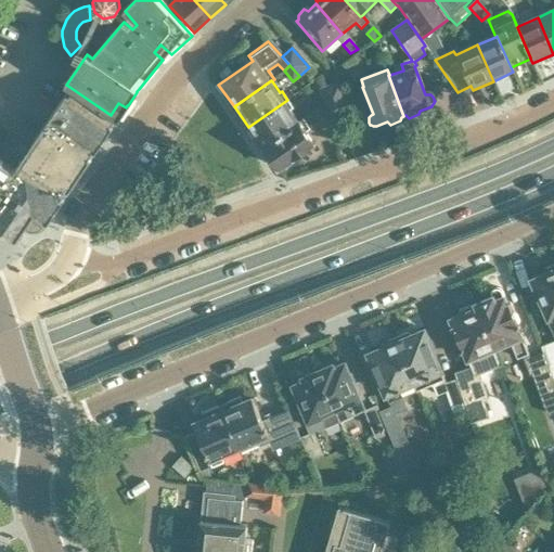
[(340,82),(326,88),(333,97),(335,101),(338,111),(349,106),(340,82)]
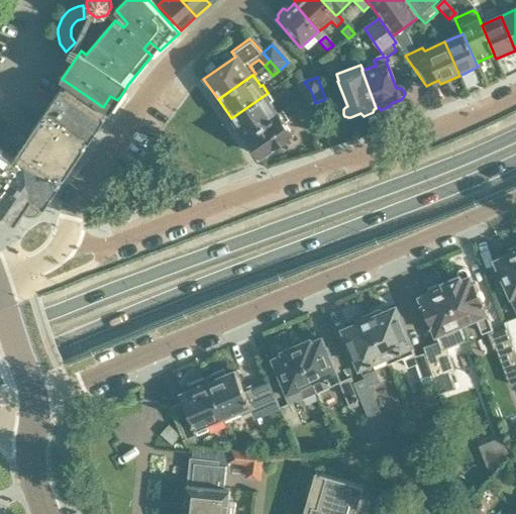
[(310,90),(304,82),(298,84),(303,97),(312,94),(310,90)]
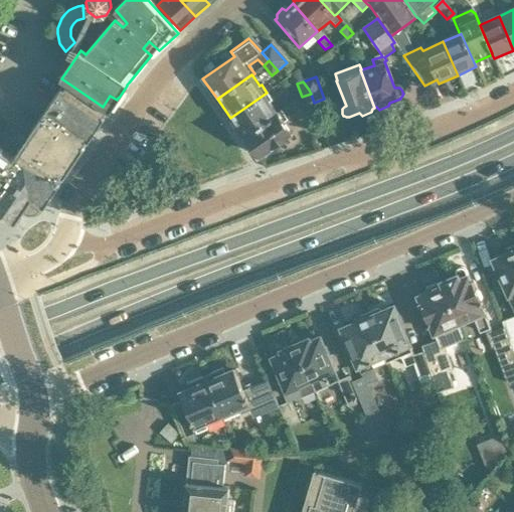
[(43,209),(105,117),(103,116),(108,110),(103,107),(67,82),(63,89),(61,88),(13,160),(0,151),(0,214),(15,225),(24,211),(26,212),(28,212),(31,212),(32,212),(34,212),(37,210),(39,209),(41,207),(43,209)]
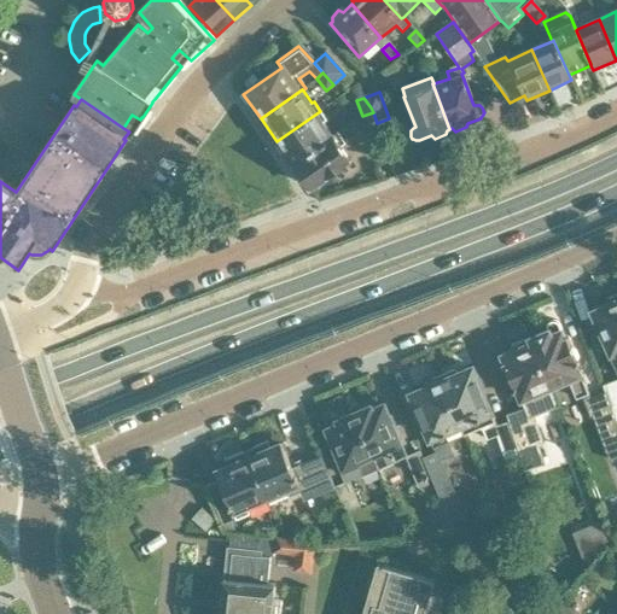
[(327,121),(320,111),(277,141),(294,165),(335,136),(333,135),(325,122),(327,121)]
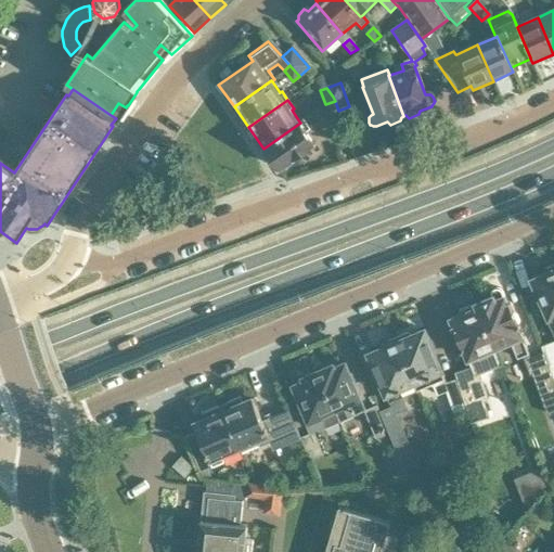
[(342,119),(338,111),(335,101),(325,104),(332,123),(342,119)]
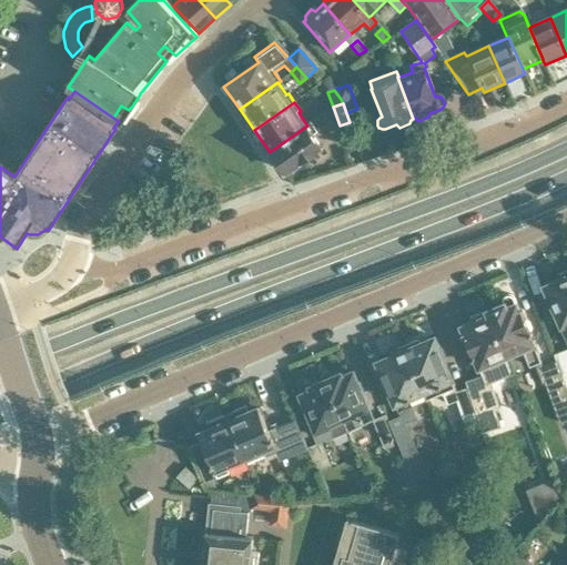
[(361,118),(357,109),(346,113),(350,122),(361,118)]
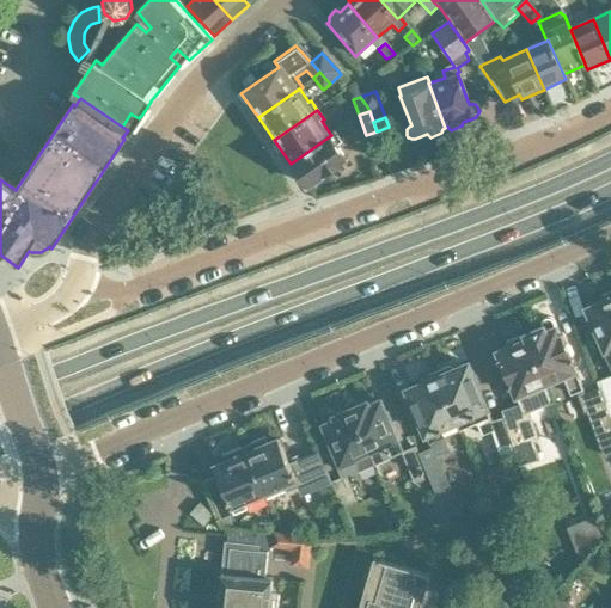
[(334,130),(330,134),(331,135),(291,164),(307,188),(348,159),(338,146),(342,142),(334,130)]
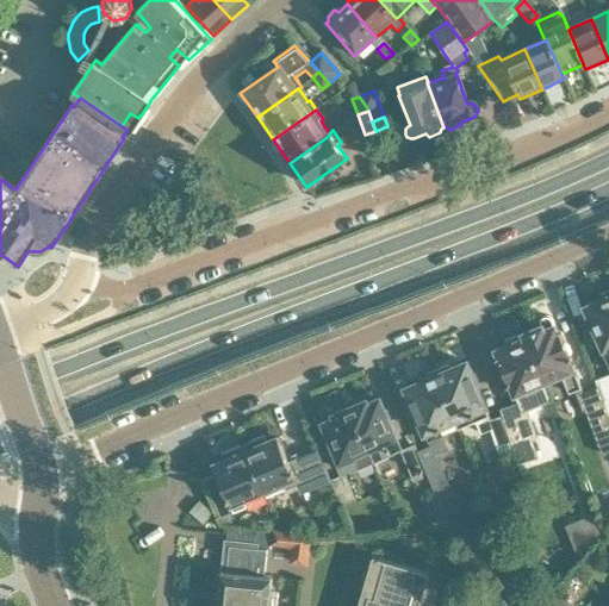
[(598,304),(583,310),(603,354),(608,367),(608,293),(596,299),(598,304)]
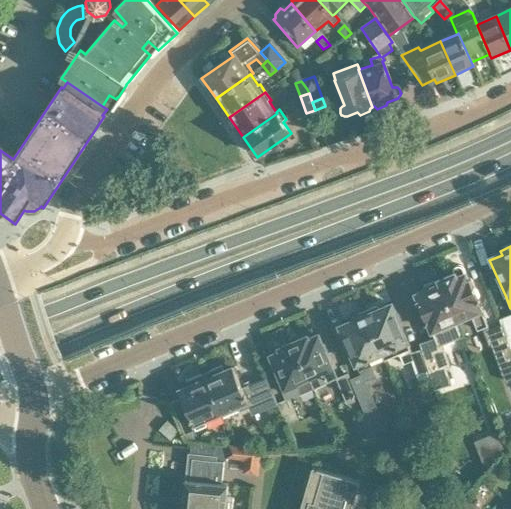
[(480,312),(463,271),(462,270),(461,269),(460,268),(459,268),(457,268),(456,268),(455,268),(455,269),(454,270),(453,271),(452,272),(452,273),(452,274),(452,275),(452,276),(438,282),(456,324),(472,318),(478,331),(482,329),(489,347),(491,347),(505,383),(510,380),(510,350),(507,340),(501,326),(487,331),(479,313),(480,312)]
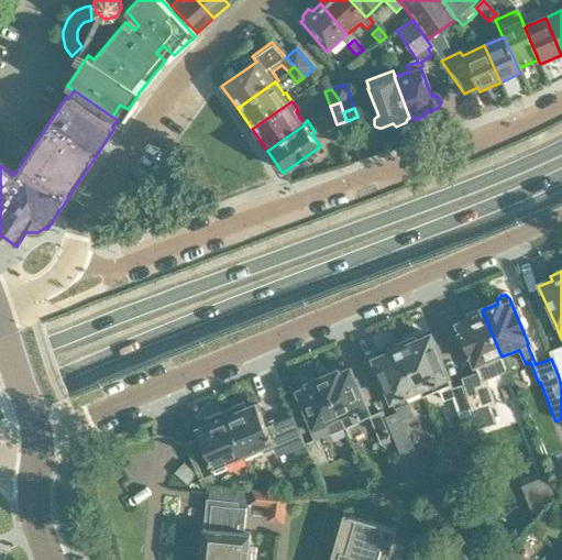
[(502,357),(482,310),(464,318),(466,322),(456,326),(474,369),(475,368),(477,373),(461,379),(463,386),(475,423),(478,431),(496,425),(491,408),(496,406),(487,381),(493,377),(486,363),(502,357)]
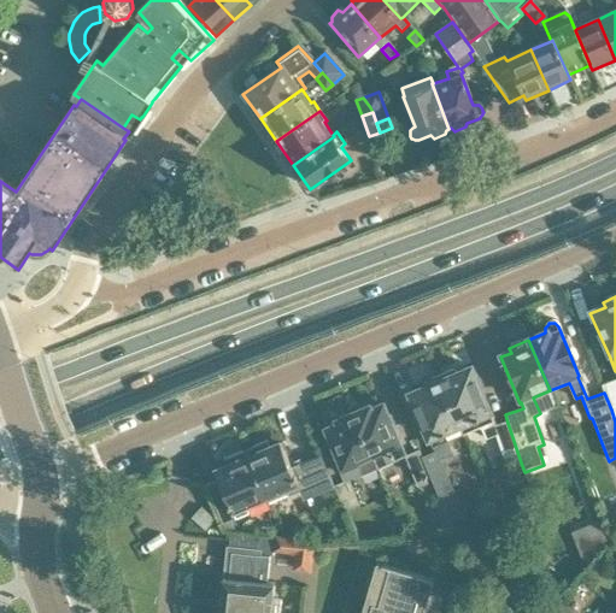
[(453,371),(438,378),(463,436),(480,428),(486,441),(497,437),(506,467),(521,463),(508,423),(496,426),(471,370),(456,376),(453,371)]
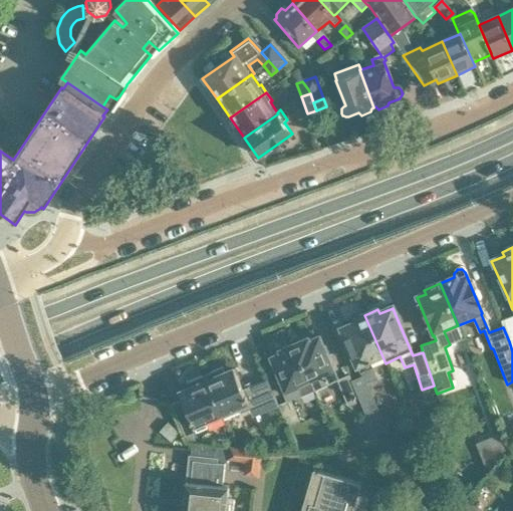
[(386,363),(364,315),(351,320),(353,324),(341,330),(358,368),(362,377),(351,381),(357,397),(374,438),(387,432),(366,385),(376,379),(372,368),(386,363)]
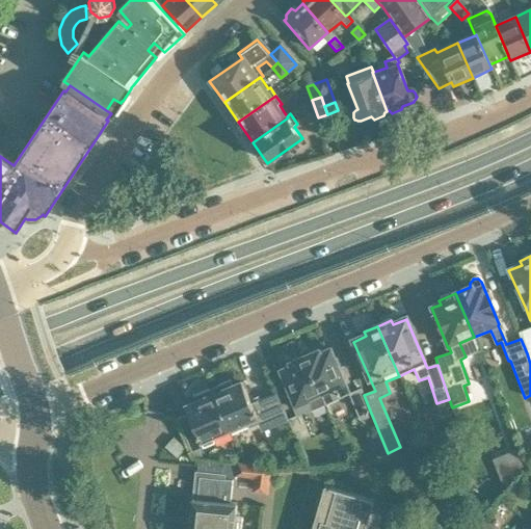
[(530,329),(530,328),(519,333),(521,339),(527,353),(530,364),(530,329)]
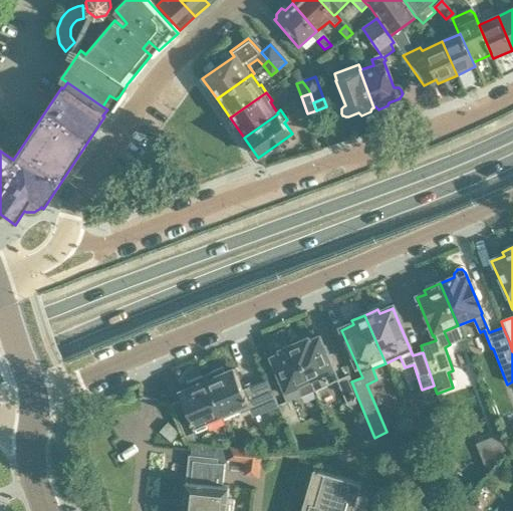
[(333,370),(319,338),(309,343),(307,340),(294,346),(312,391),(325,385),(323,381),(333,376),(331,371),(333,370)]
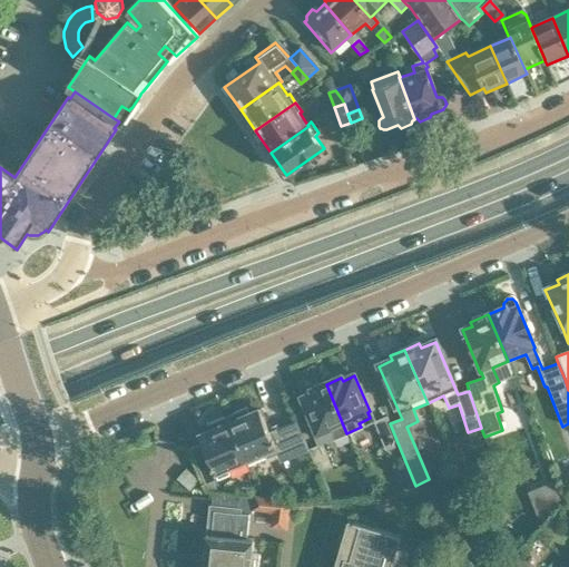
[(346,433),(326,384),(311,391),(312,393),(301,398),(316,433),(319,433),(321,439),(332,434),(334,439),(346,433)]
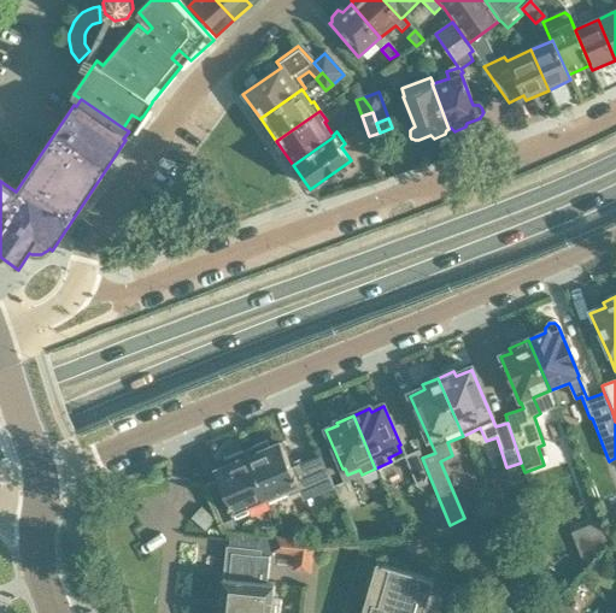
[(321,455),(291,469),(281,446),(270,449),(268,444),(246,453),(265,501),(286,493),(288,497),(314,487),(317,496),(334,489),(335,489),(334,488),(321,455)]
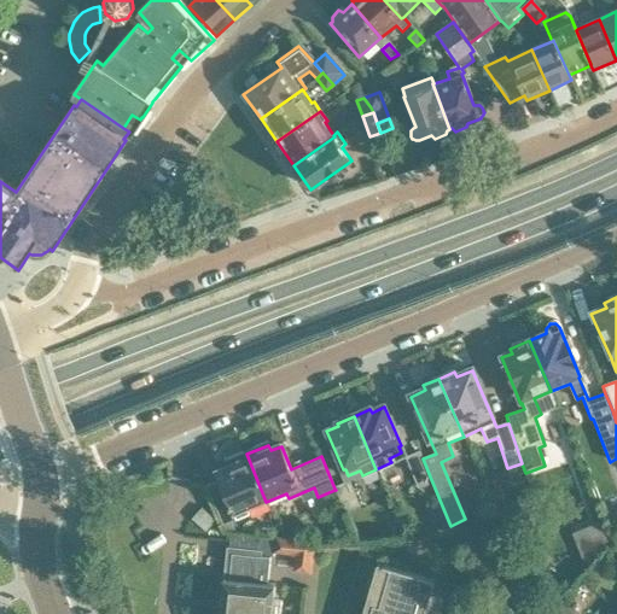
[(430,477),(423,458),(420,452),(405,458),(418,490),(429,485),(426,480),(429,479),(428,478),(430,477)]
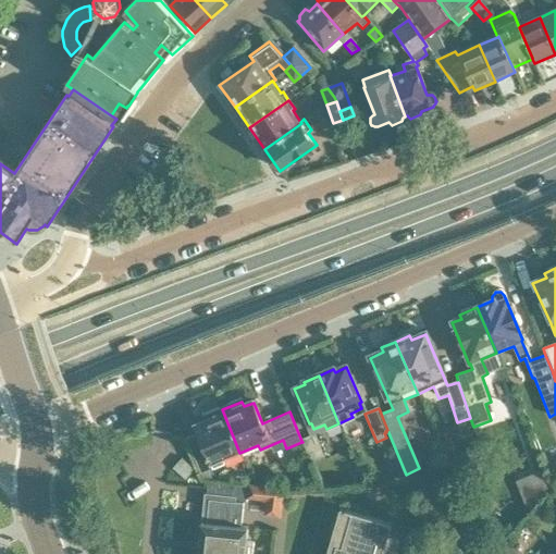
[(239,453),(222,409),(202,418),(205,423),(195,427),(197,434),(186,440),(201,475),(224,464),(223,460),(239,453)]
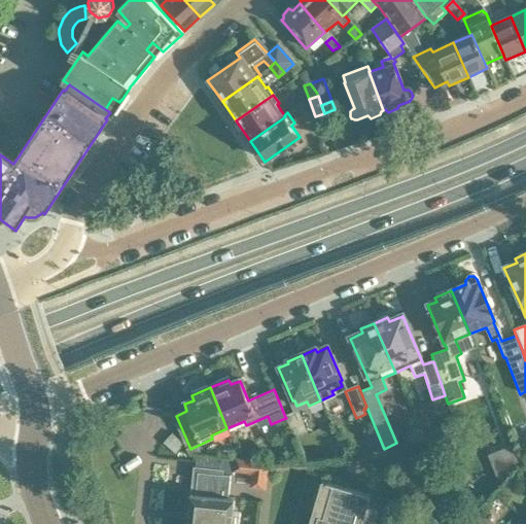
[(297,412),(285,417),(286,418),(285,418),(294,439),(307,433),(297,412)]
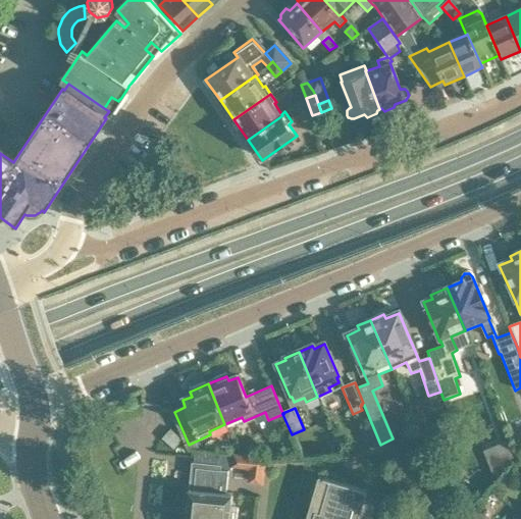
[(169,431),(161,442),(173,452),(181,443),(169,431)]
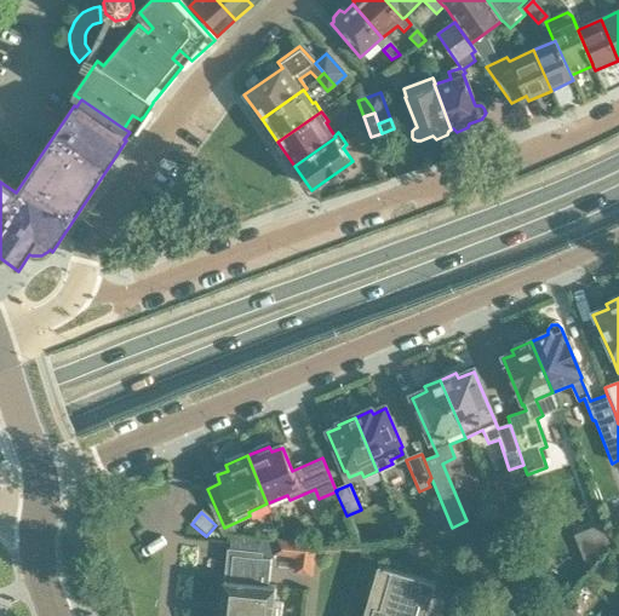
[(273,615),(276,587),(268,586),(271,560),(274,556),(275,543),(263,542),(262,559),(233,557),(230,582),(223,581),(218,615),(273,615)]
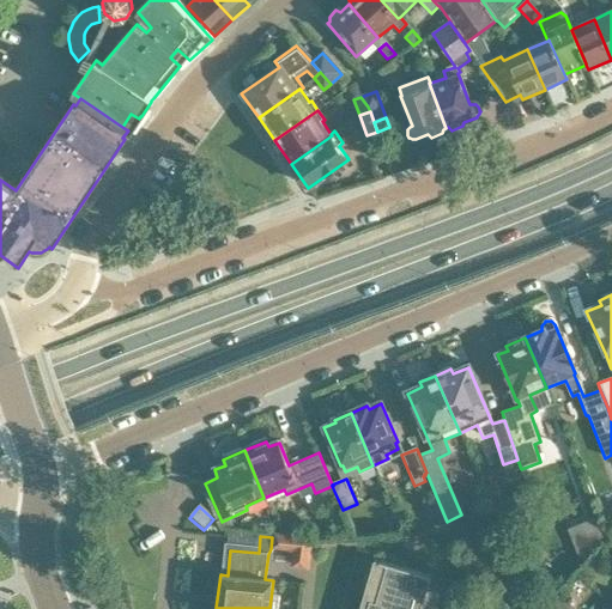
[(272,537),(271,549),(289,552),(291,555),(290,568),(309,571),(311,542),(272,537)]
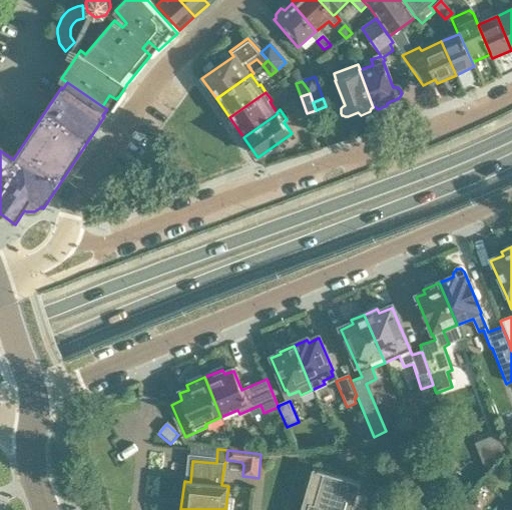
[(353,509),(360,484),(317,471),(317,473),(323,474),(314,504),(308,502),(308,504),(309,504),(307,509),(353,509)]
